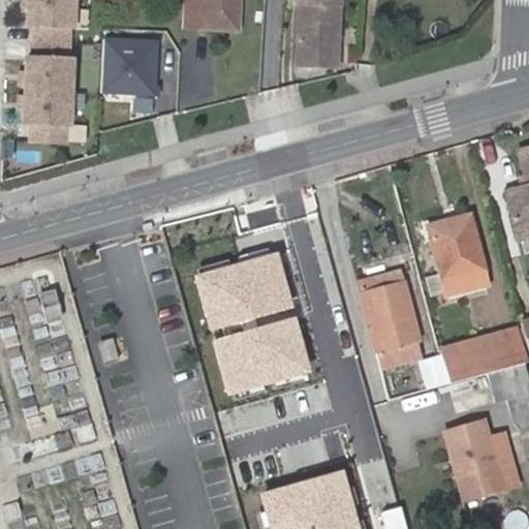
[(66,26),(67,0),(23,0),(23,11),(22,25),(30,25),(29,41),(62,43),(63,26),(66,26)]
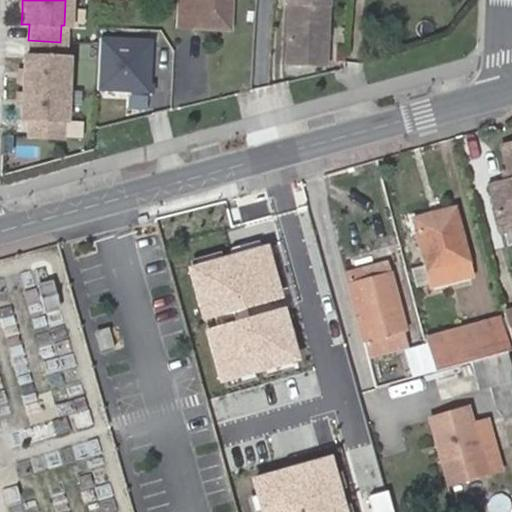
[(180,0),(179,27),(193,28),(194,0),(180,0)]
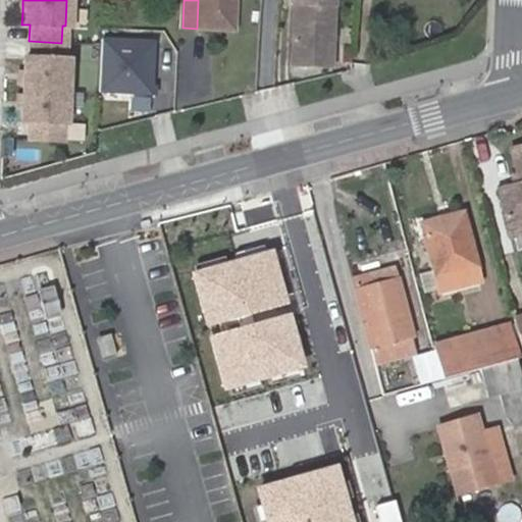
[(198,0),(197,29),(236,31),(237,0),(198,0)]
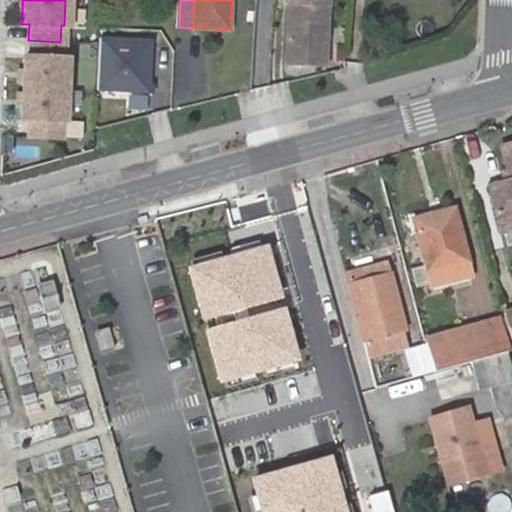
[(290,0),(288,62),(326,64),(328,0),(290,0)]
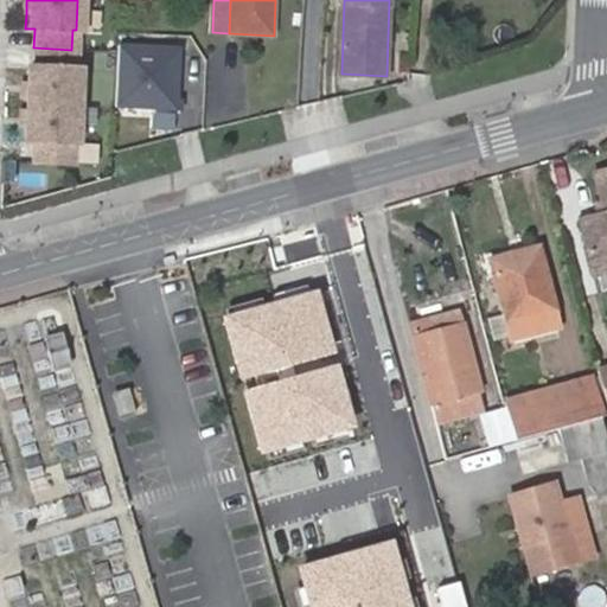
[(183,45),(121,43),(117,109),(179,113),(183,45)]
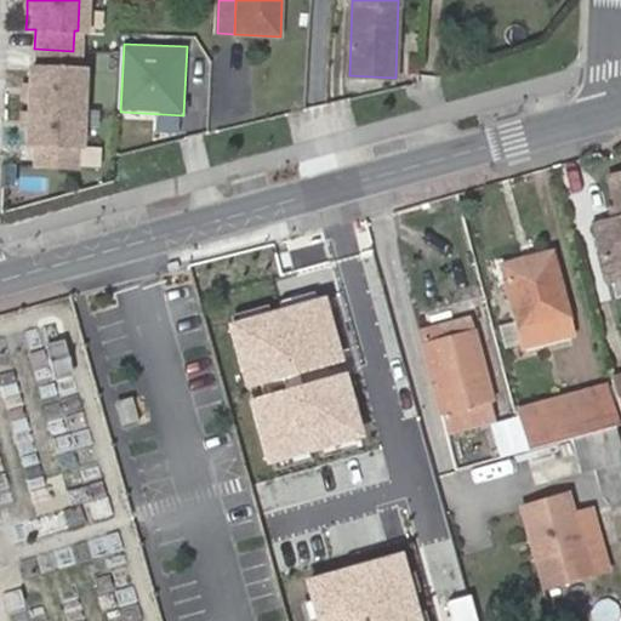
[(74,108),(77,70),(72,70),(73,51),(34,49),(33,69),(24,68),(22,106),(74,108)]
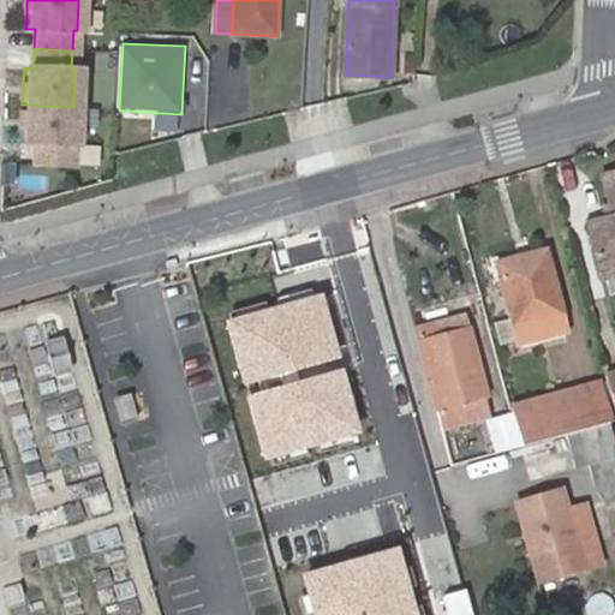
[(72,144),(73,107),(22,105),(21,135),(21,142),(29,143),(28,162),(67,165),(67,144),(72,144)]
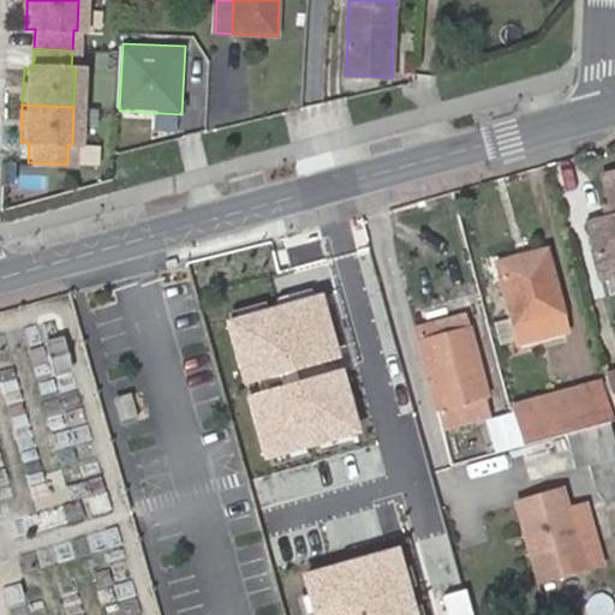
[(614,172),(604,174),(611,204),(614,216),(609,218),(587,224),(602,280),(614,275),(614,172)]
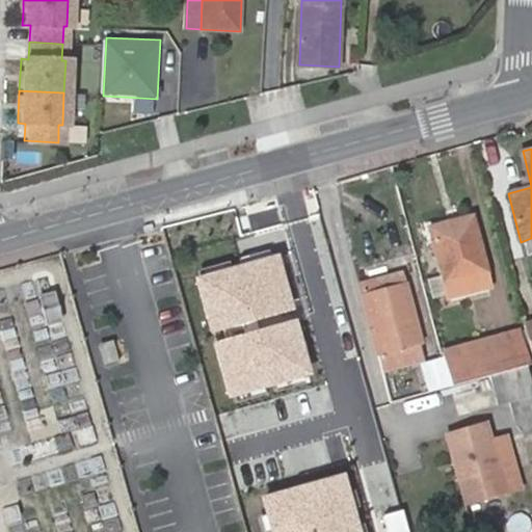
[(431,230),(449,296),(489,286),(471,218),(431,230)]
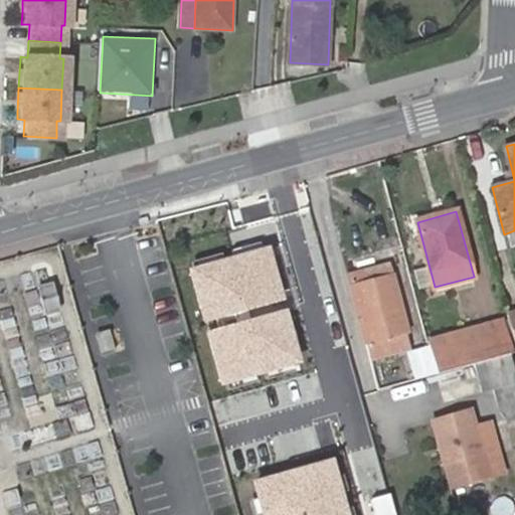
[(273,244),(189,267),(204,321),(287,299),(273,244)]
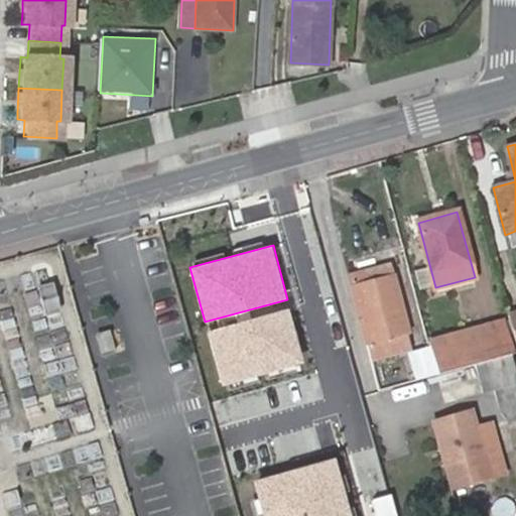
[(353,287),(354,293),(376,288),(378,294),(397,289),(393,276),(353,287)]
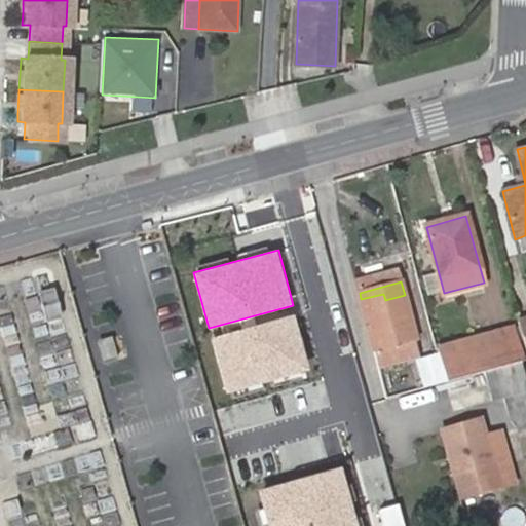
[(52,288),(38,293),(46,320),(61,314),(52,288)]
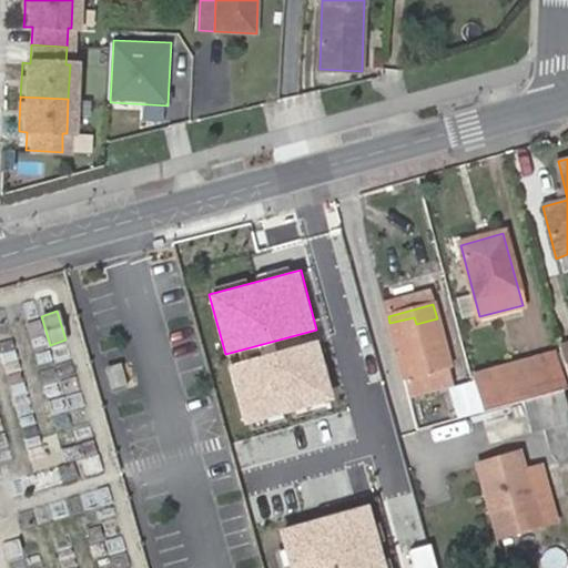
[(414,317),(389,323),(407,396),(454,383),(437,318),(416,324),(414,317)]
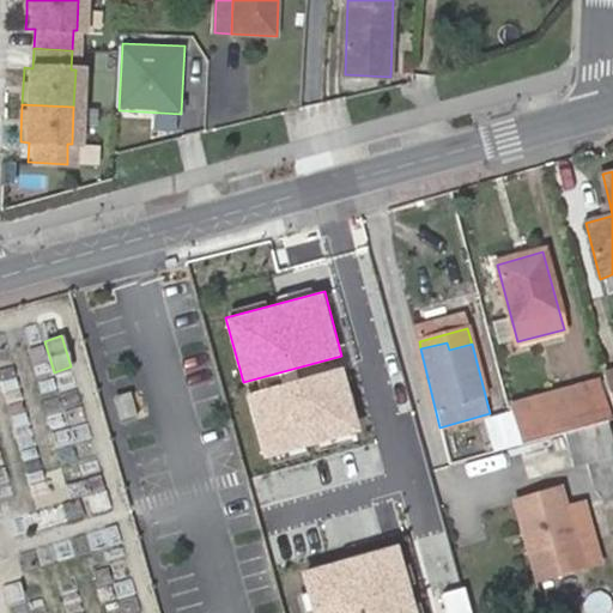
[(344,368),(248,394),(266,461),(363,435),(344,368)]
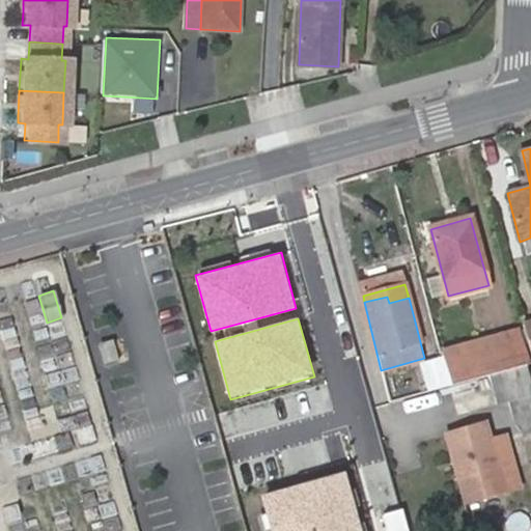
[(530,326),(522,329),(530,361),(530,326)]
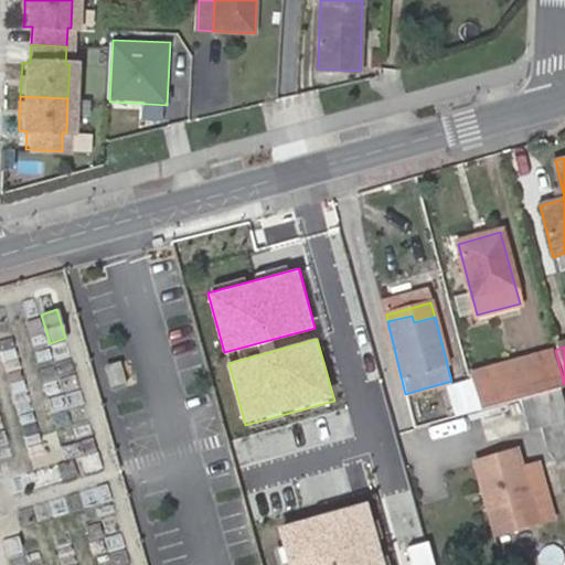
[(470,373),(480,409),(528,396),(561,387),(551,351),(470,373)]
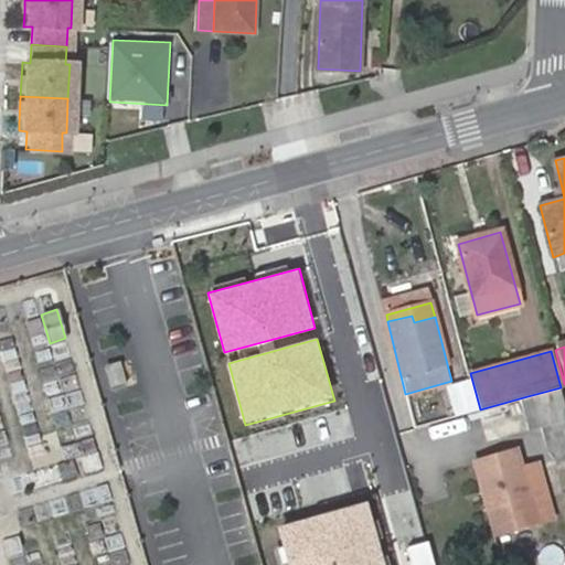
[(120,361),(105,365),(110,388),(126,384),(120,361)]
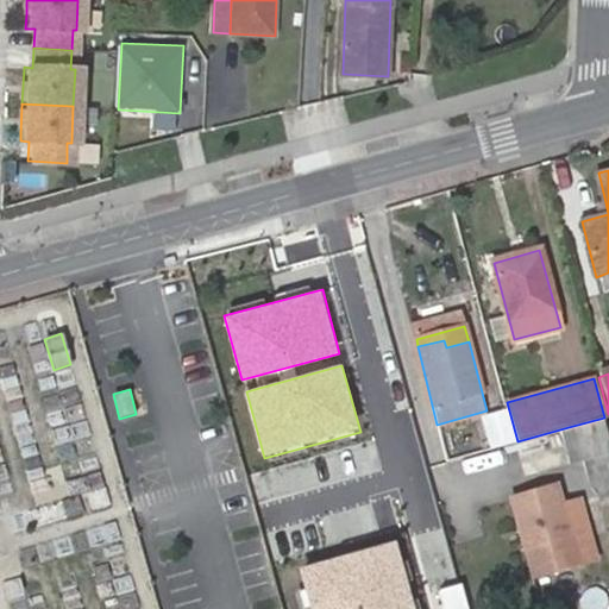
[(596,482),(598,482),(608,478),(608,433),(604,418),(569,427),(578,460),(588,458),(596,482)]
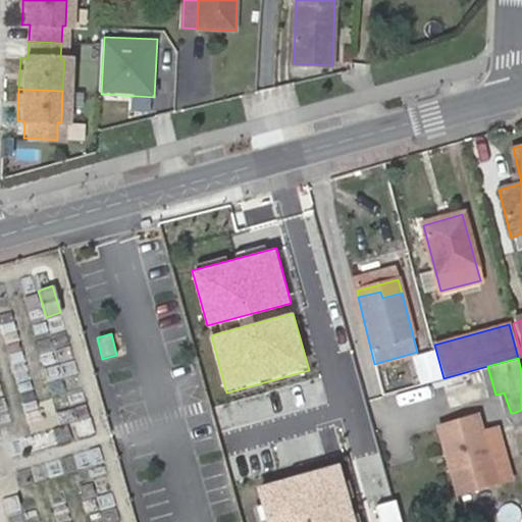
[(69,410),(77,436),(94,431),(86,405),(69,410)]
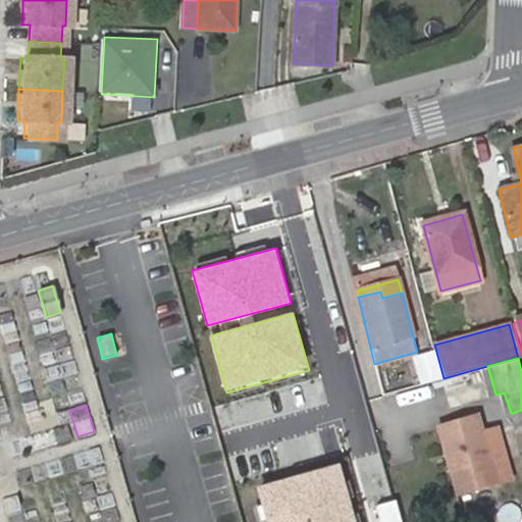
[(517,427),(521,424),(521,410),(513,413),(517,427)]
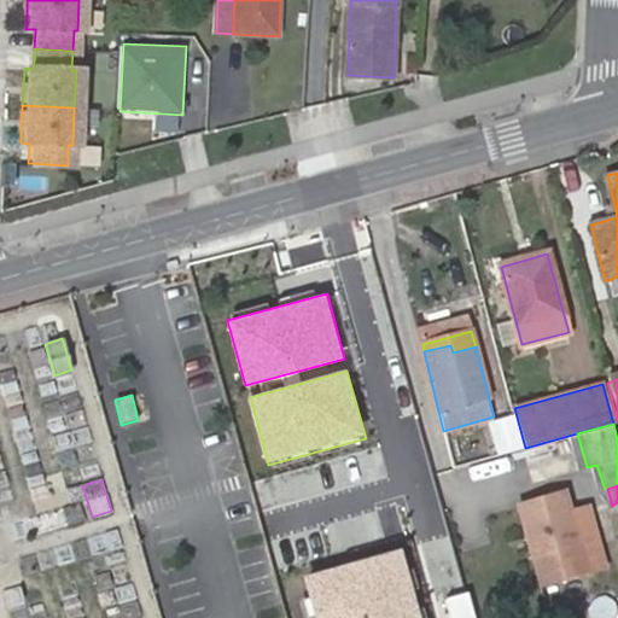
[(576,543),(596,538),(587,507),(572,512),(566,491),(517,505),(540,584),(584,572),(576,543)]
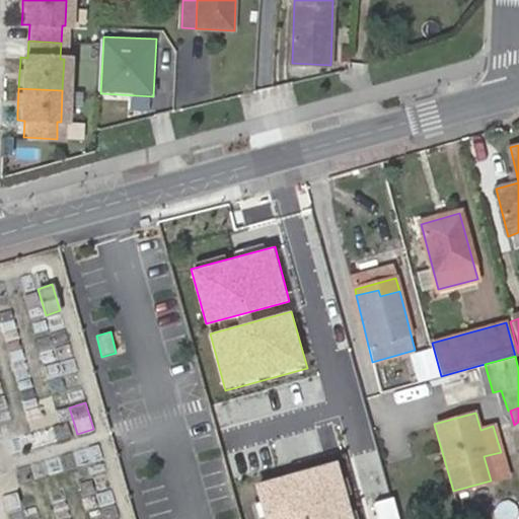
[(354,518),(339,461),(255,484),(265,518),(354,518)]
